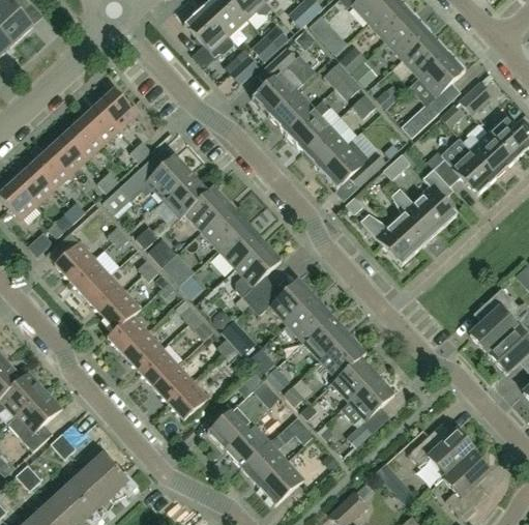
[(0,0),(0,30),(12,44),(32,26),(16,7),(24,0),(0,0)]
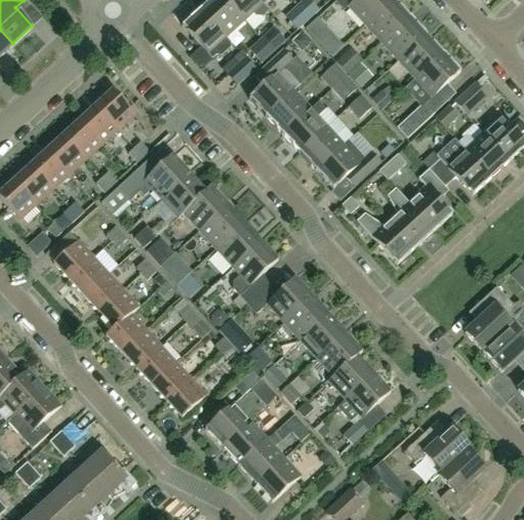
[(207,0),(200,6),(231,39),(227,34),(245,17),(229,0),(207,0)]
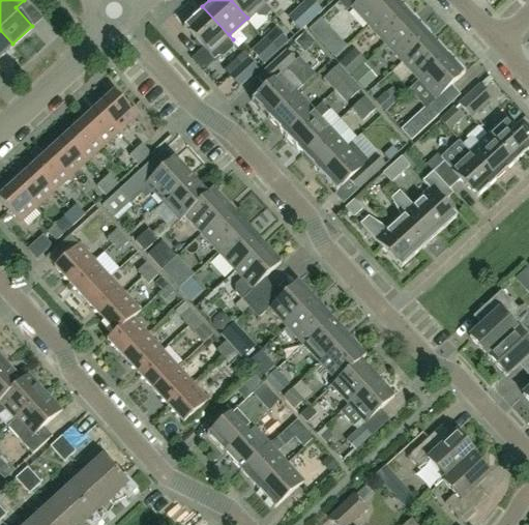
[(231,0),(247,18),(256,10),(258,13),(265,13),(271,7),(264,0),(231,0)]
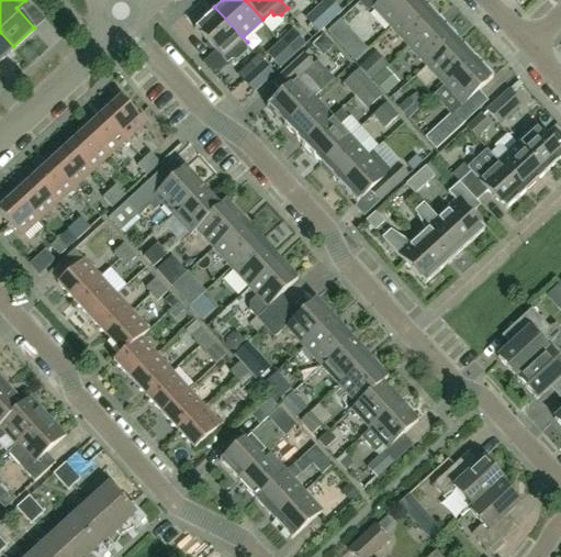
[(332,17),(341,8),(335,0),(323,0),(320,3),(332,17)]
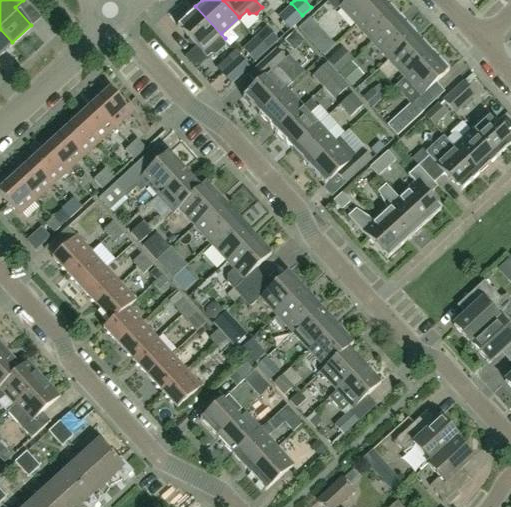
[(356,22),(380,0),(329,0),(336,7),(339,4),(356,22)]
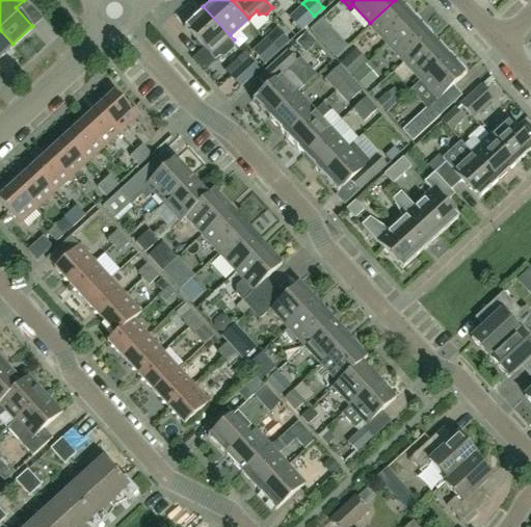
[(395,0),(370,23),(387,41),(416,15),(403,0),(395,0)]
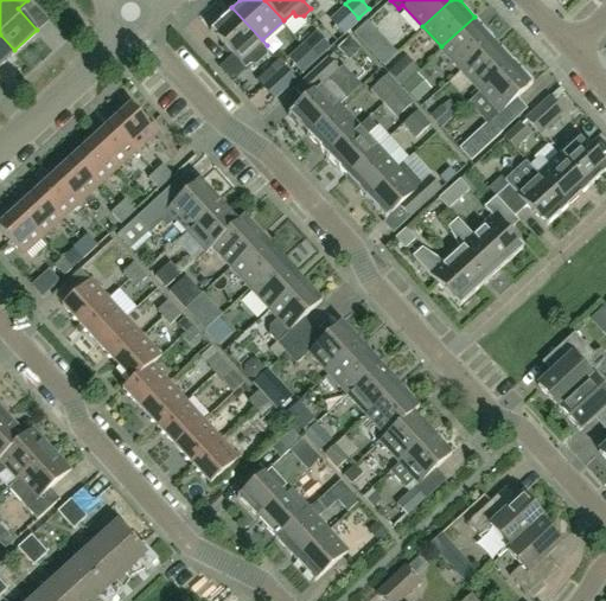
[(267,45),(231,7),(210,26),(241,59),(246,65),(250,61),(256,61),(268,51),(267,45)]
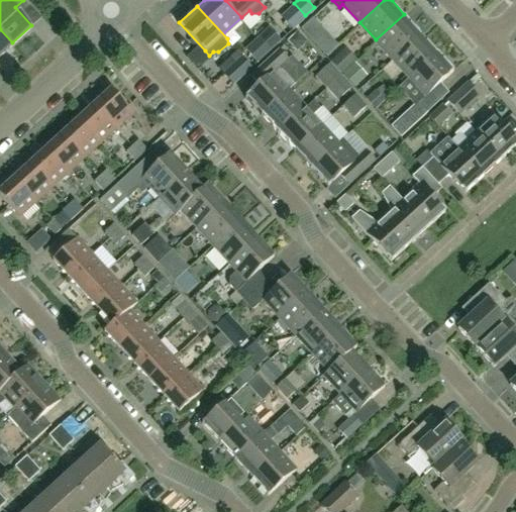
[(291,29),(303,17),(292,6),(280,17),(291,29)]
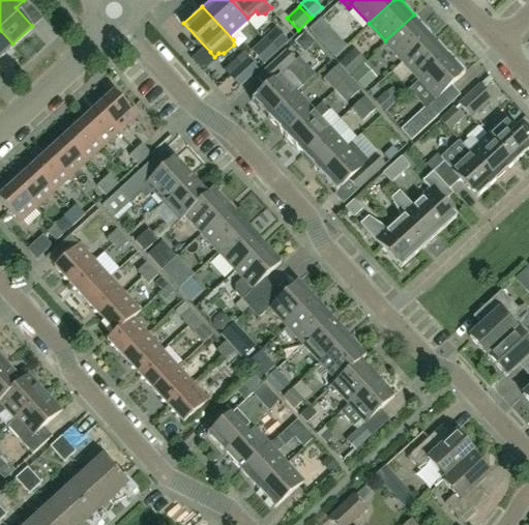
[(431,33),(414,15),(385,40),(403,59),(431,33)]
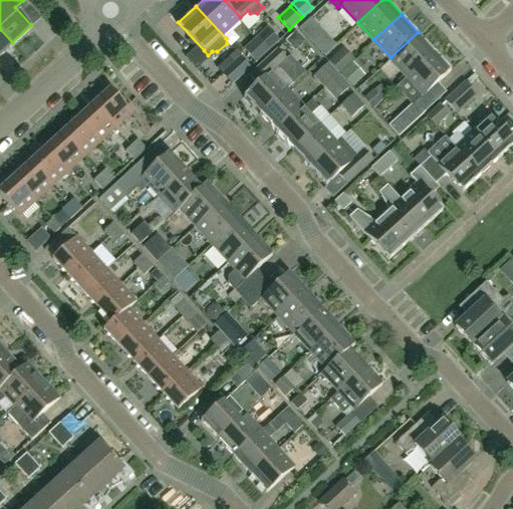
[(267,23),(256,34),(268,48),(280,37),(267,23)]
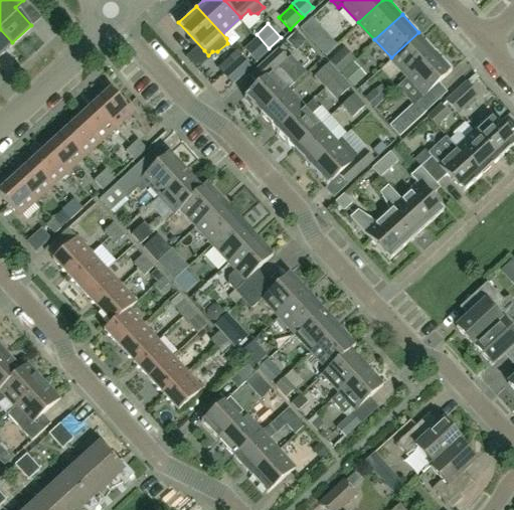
[(296,47),(306,38),(297,28),(287,37),(296,47)]
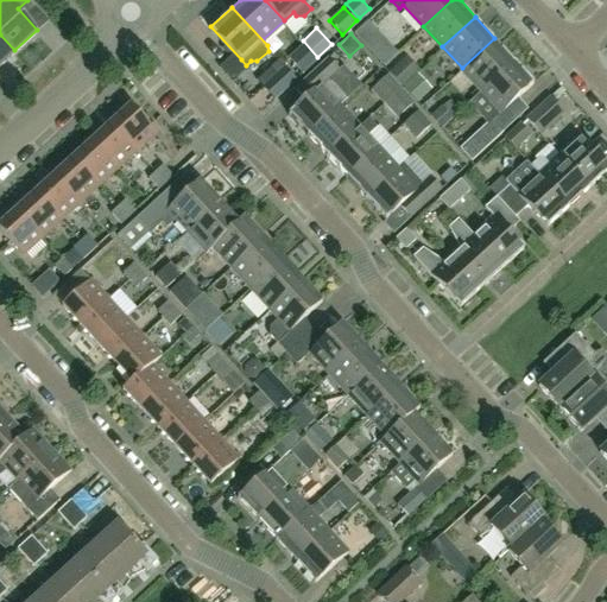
[(0,63),(14,50),(0,35),(0,63)]
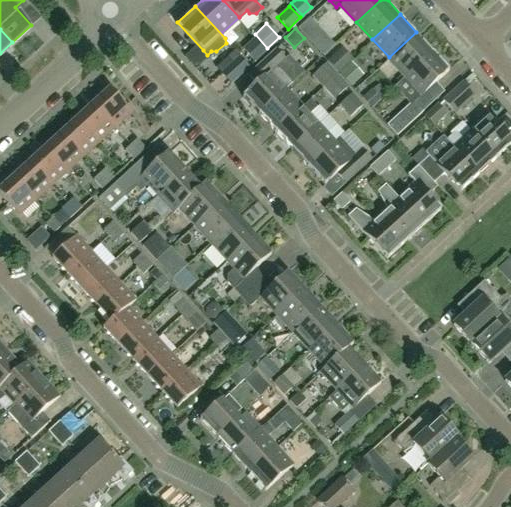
[(325,31),(314,42),(324,52),(335,41),(325,31)]
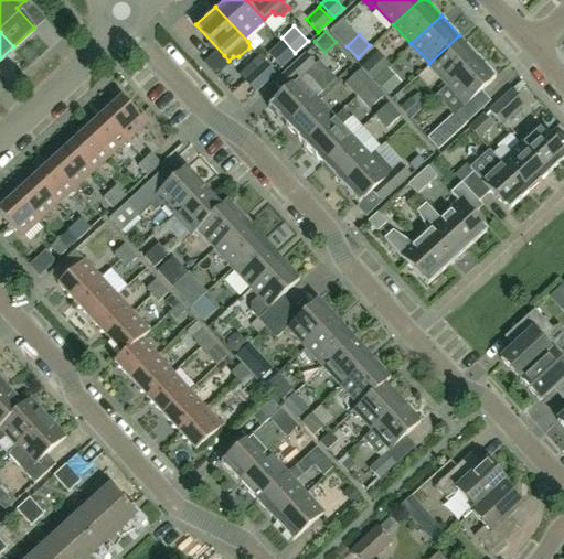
[(459,35),(429,63),(447,83),(478,54),(459,35)]
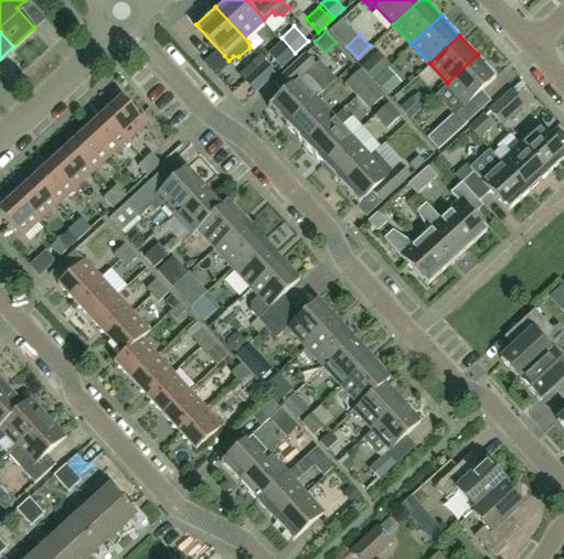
[(295,53),(282,38),(268,51),(283,65),(295,53)]
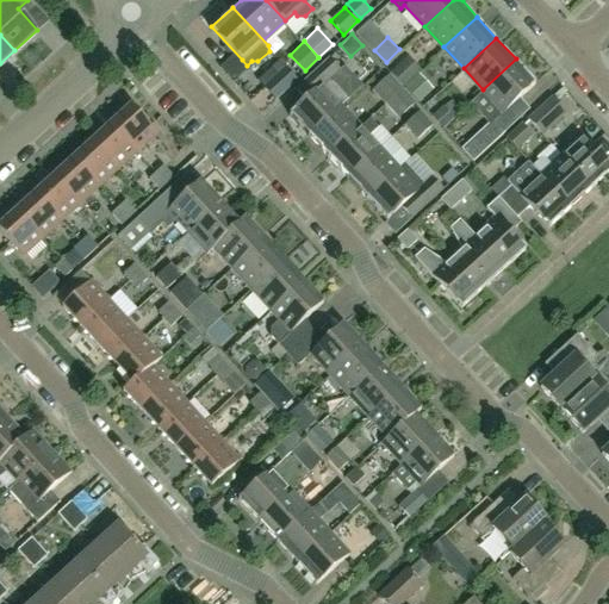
[(405,82),(422,67),(409,53),(392,68),(405,82)]
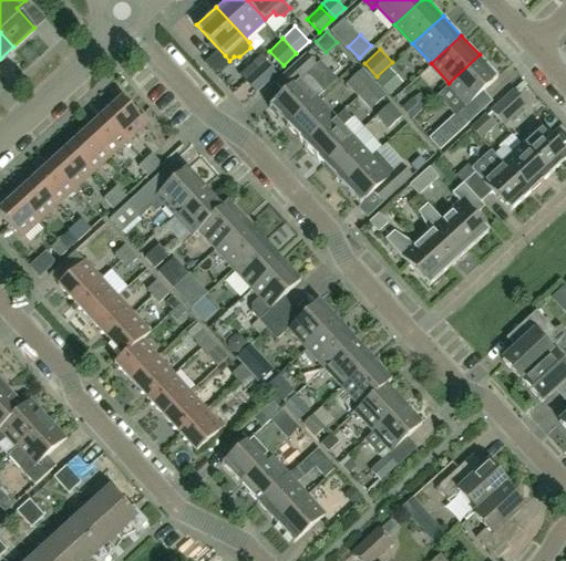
[(275,80),(284,89),(268,103),(287,123),(318,94),(325,87),(309,70),(318,62),(306,50),(275,80)]
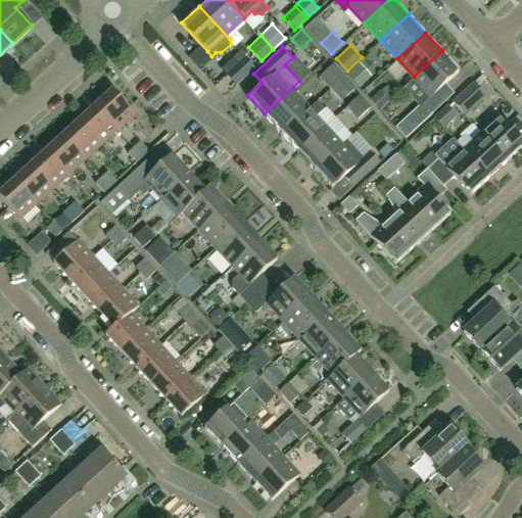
[(221,65),(227,72),(236,83),(254,65),(245,54),(239,49),(221,65)]
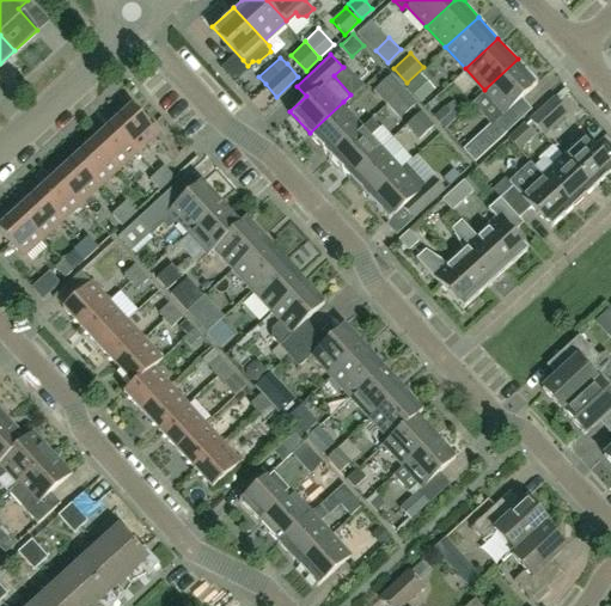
[(484,90),(502,109),(463,146),(475,159),(525,112),(515,101),(537,80),(518,59),(484,90)]
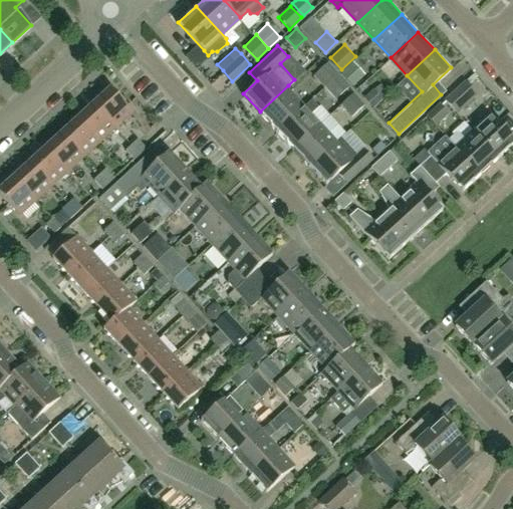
[(355,56),(341,69),(353,82),(366,72),(354,59),(356,57),(355,56)]
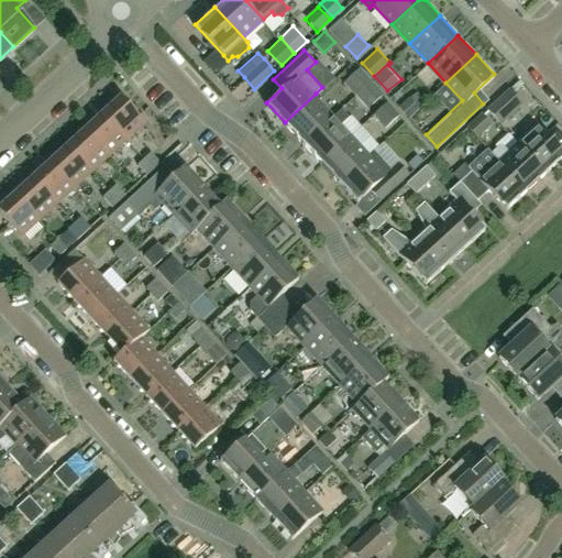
[(355,94),(372,78),(361,65),(344,80),(355,94)]
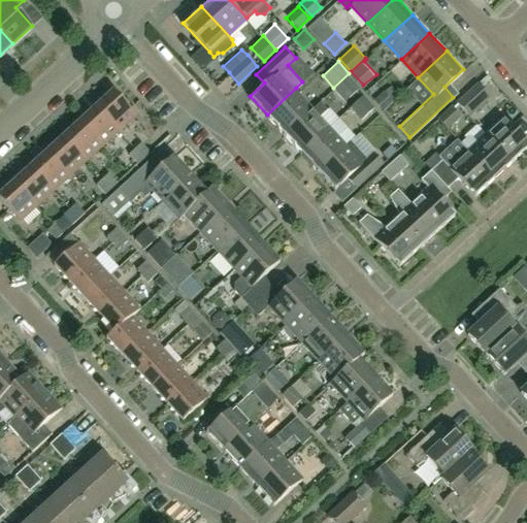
[(30,74),(35,84),(53,74),(47,65),(30,74)]
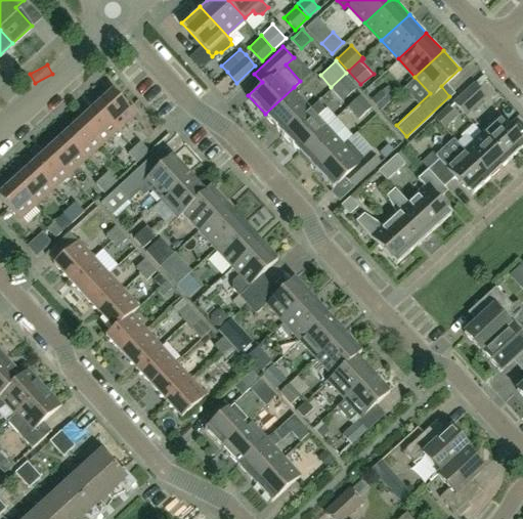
[(346,73),(331,87),(342,99),(357,85),(346,73)]
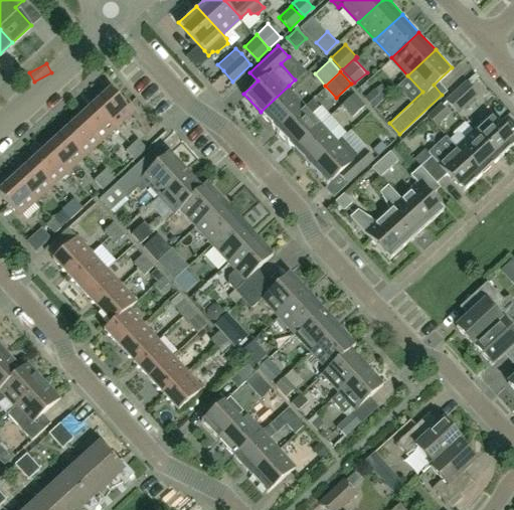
[(458,111),(479,92),(466,78),(446,98),(458,111)]
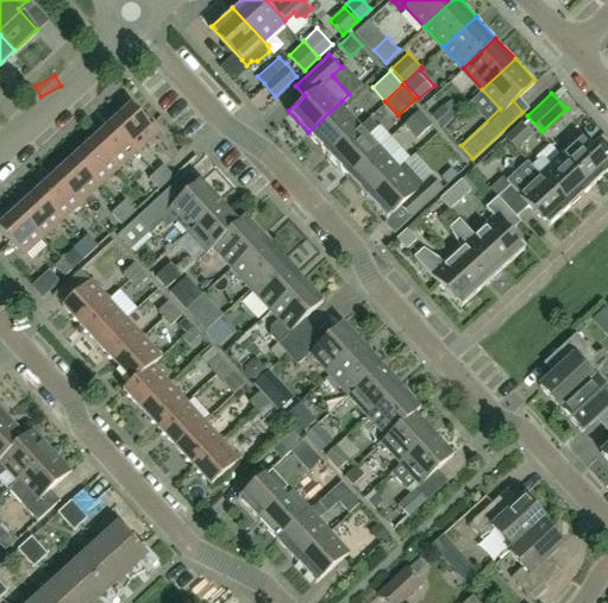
[(112,119),(138,148),(157,130),(131,101),(112,119)]
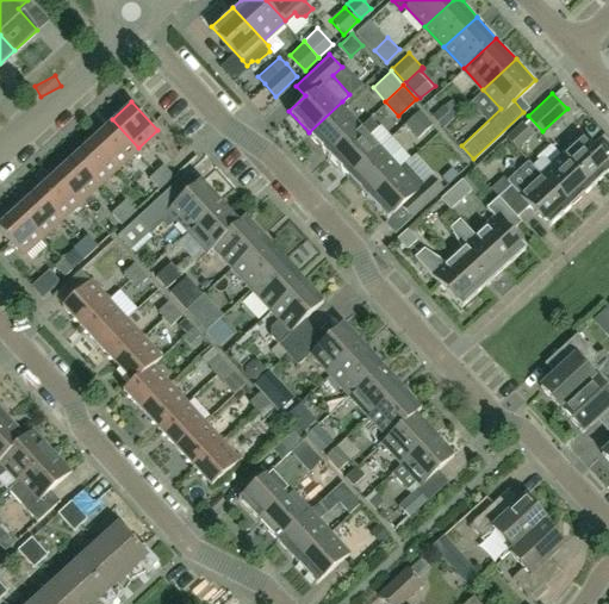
[(361,123),(342,101),(309,132),(328,154),(361,123)]
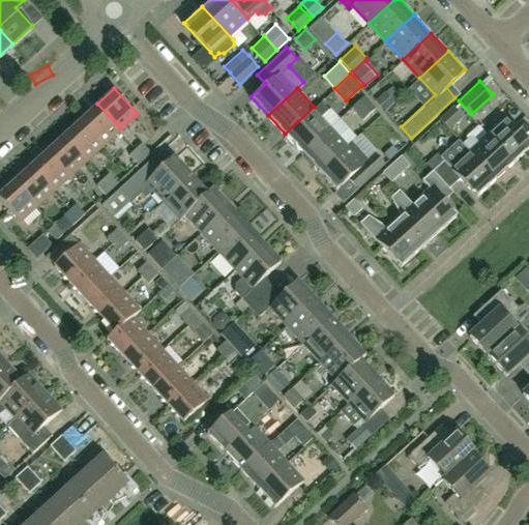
[(385,108),(394,99),(385,90),(377,97),(385,108)]
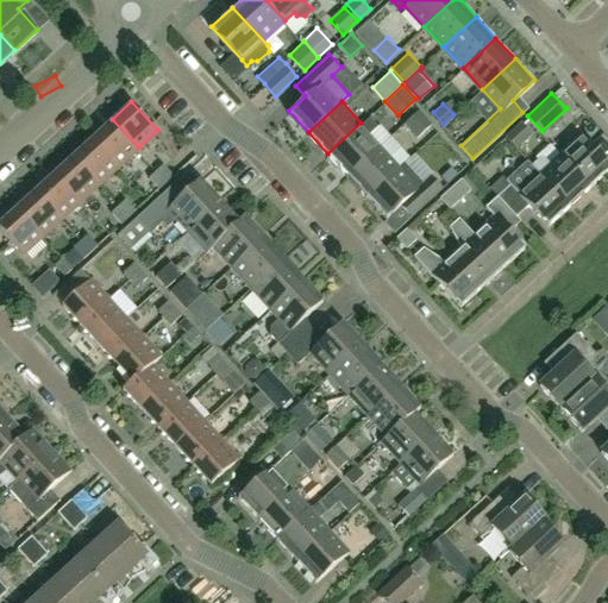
[(561,151),(590,184),(607,168),(607,159),(591,142),(605,129),(583,105),(574,125),(581,133),(561,151)]
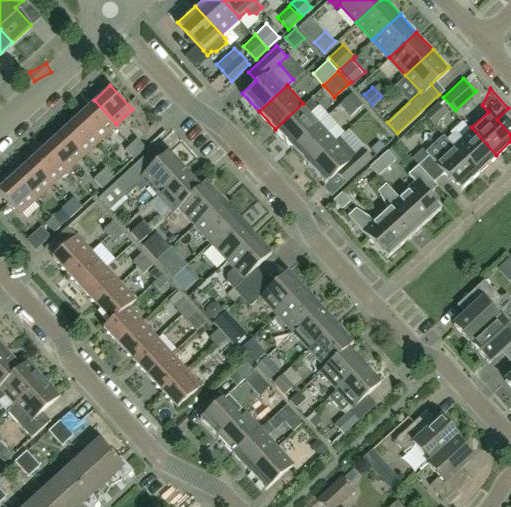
[(340,101),(351,113),(363,102),(352,91),(340,101)]
